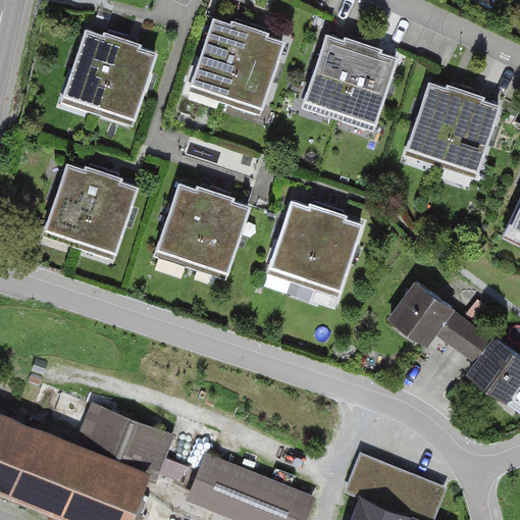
[(250,28),(214,14),(189,86),(225,98),(250,28)]
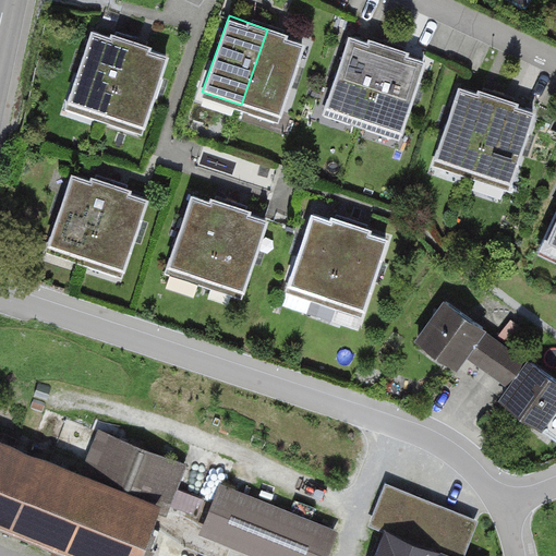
[(305,43),(267,29),(241,105),(279,118),(305,43)]
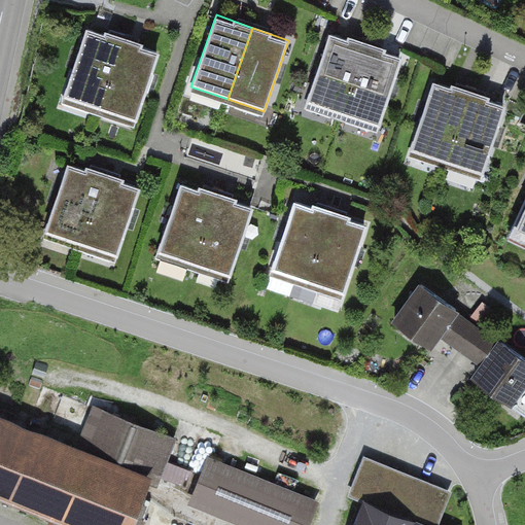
[(121,40),(85,29),(63,98),(99,110),(121,40)]
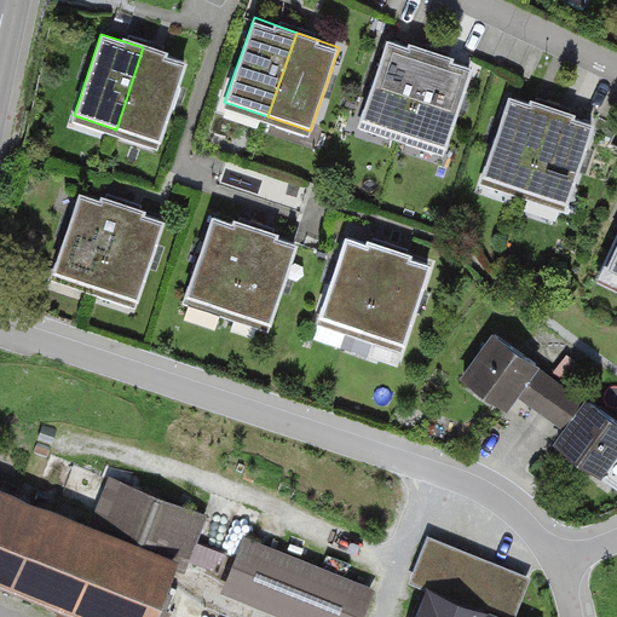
[(430,56),(388,42),(362,121),(404,134),(430,56)]
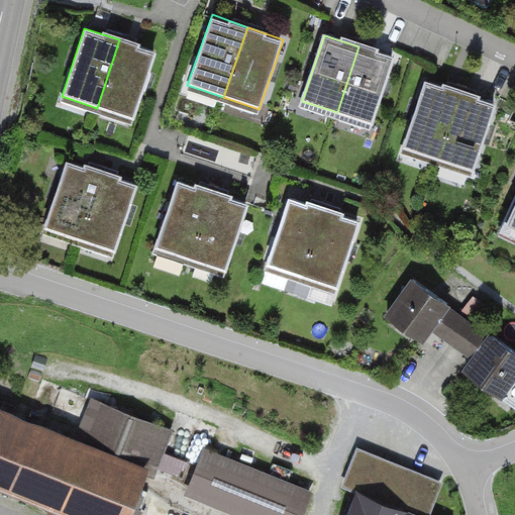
[(155,52),(119,39),(97,108),(132,119),(155,52)]
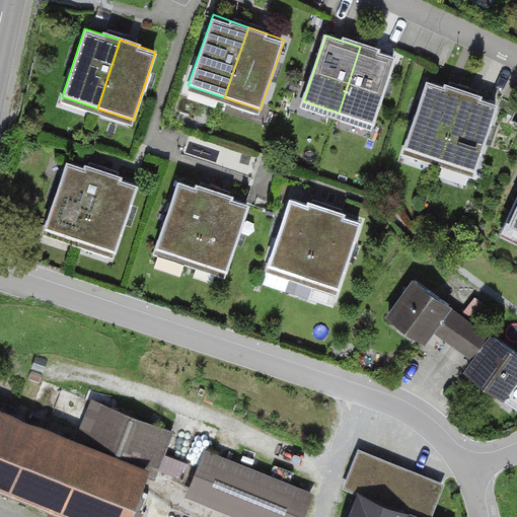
[(395,58),(360,47),(339,113),(374,124),(395,58)]
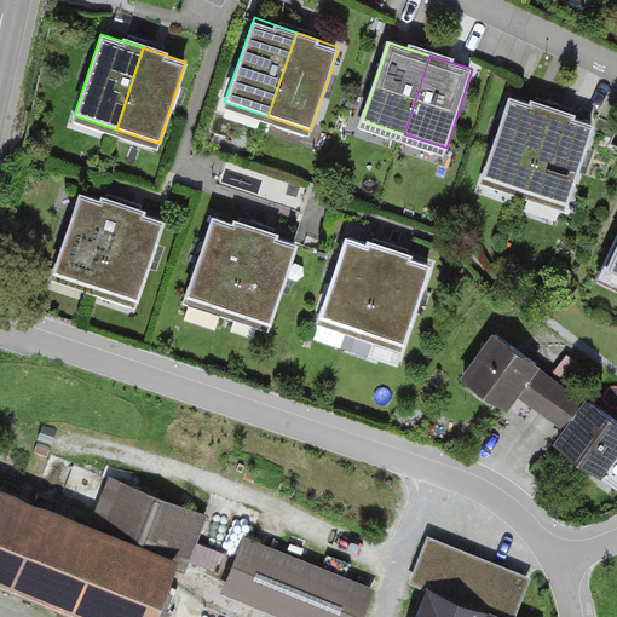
[(483,180),(524,195),(553,111),(512,97),(483,180)]
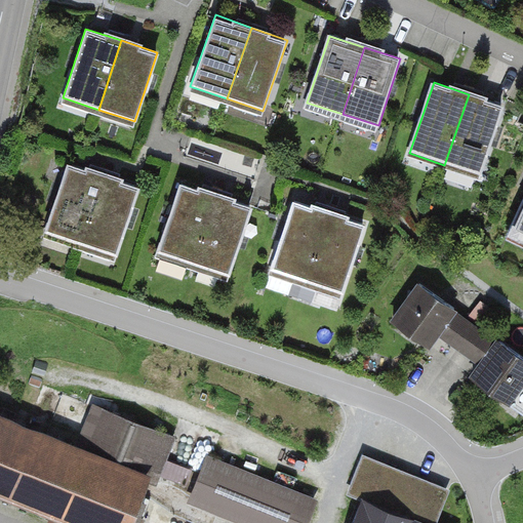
[(444,165),(480,177),(505,107),(469,94),(444,165)]
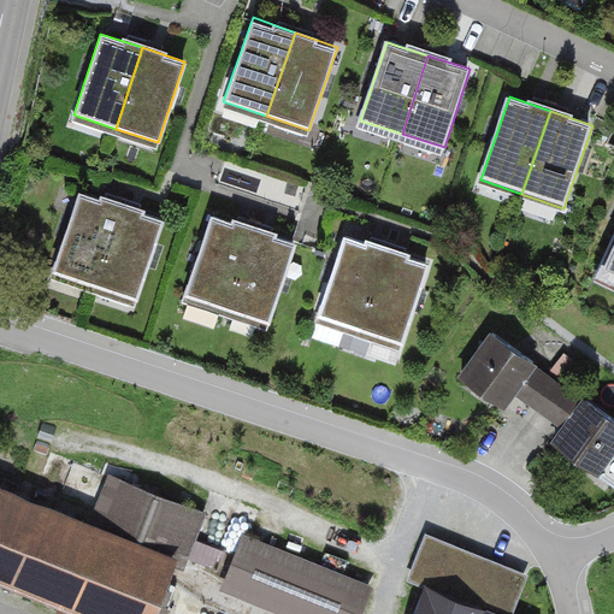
[(118,210),(77,196),(53,271),(94,284),(118,210)]
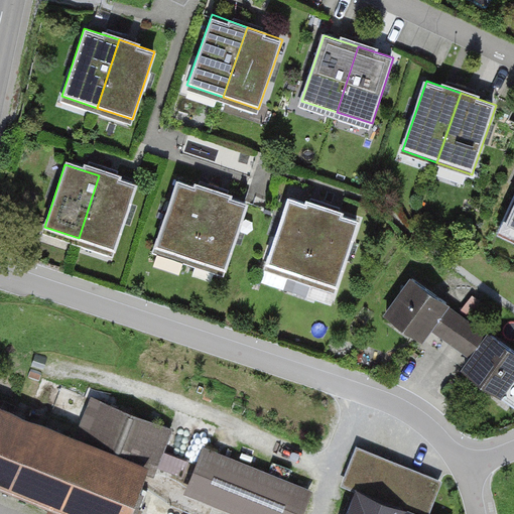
[(134,186),(99,175),(79,238),(114,249),(134,186)]
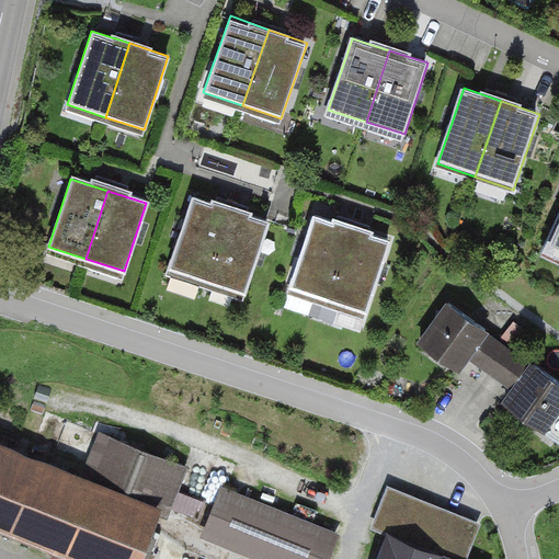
[(229,209),(191,197),(168,269),(206,281),(229,209)]
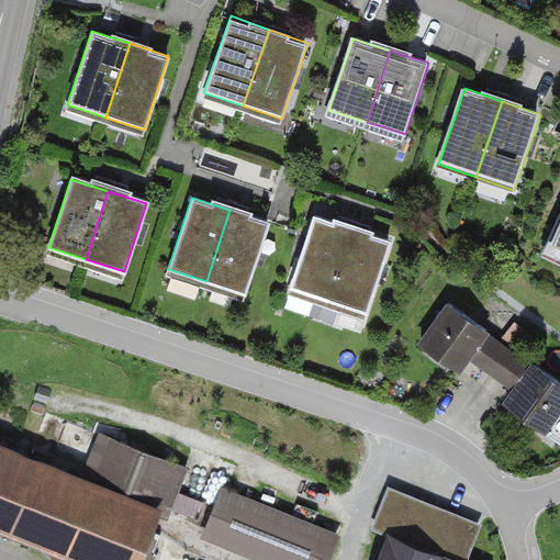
[(268,222),(230,210),(206,281),(245,294),(268,222)]
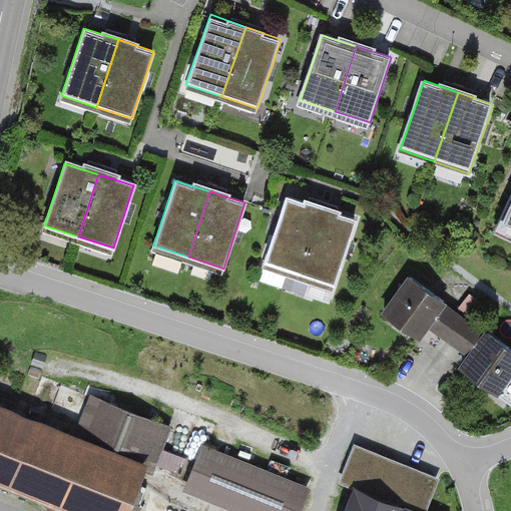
[(510,192),(492,235),(510,243),(510,192)]
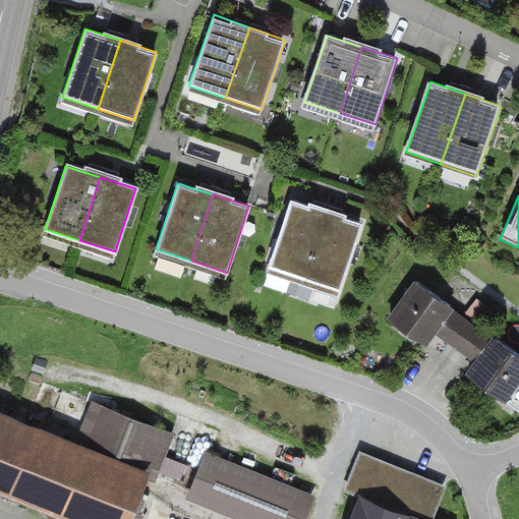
[(328,211),(292,199),(271,266),(306,277),(328,211)]
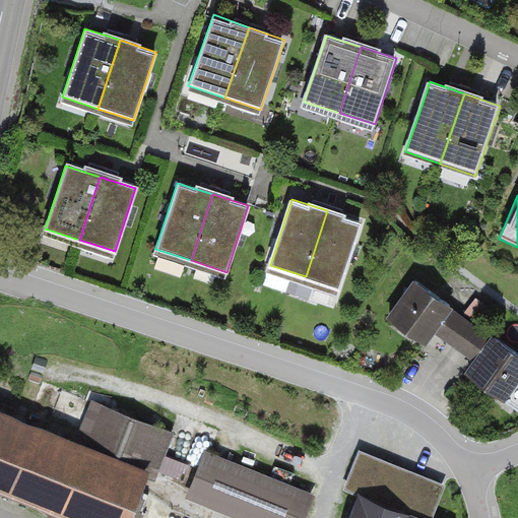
[(363,222),(327,210),(306,276),(341,287),(363,222)]
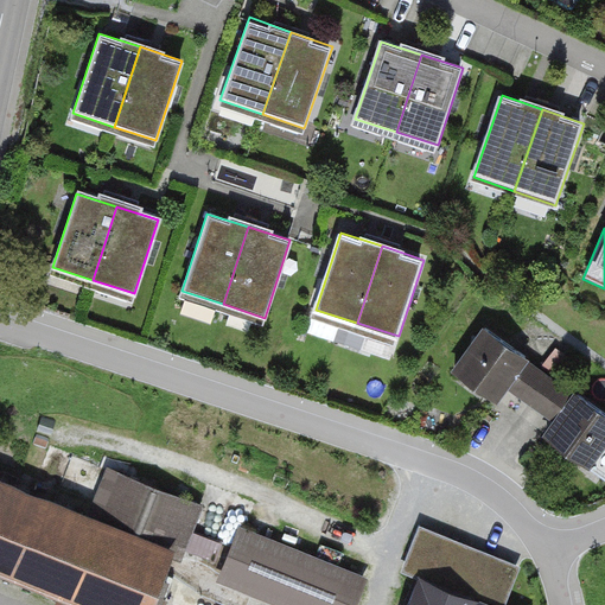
[(555,380),(484,330),(457,370),(504,403),(511,392),(535,408),(555,380)]
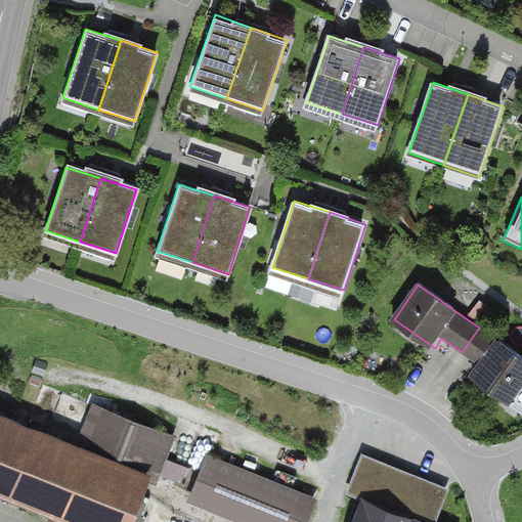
[(521,384),(521,357),(479,328),(462,352),(477,363),(469,376),(509,403),(521,384)]
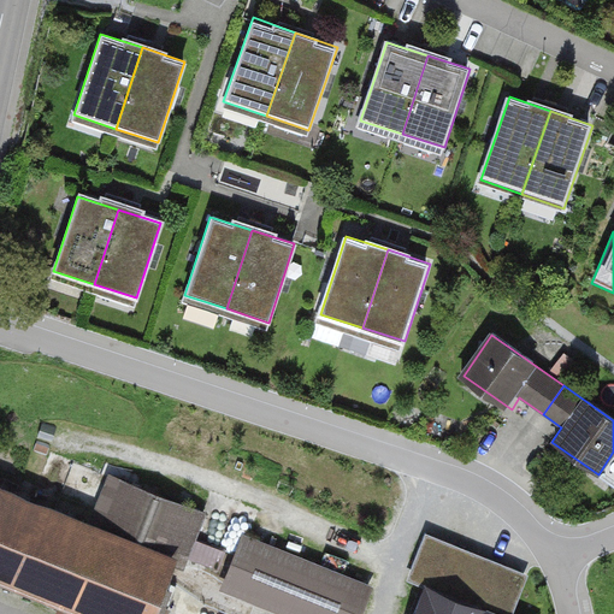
[(0,579),(87,613),(165,613),(206,515),(107,476),(86,527),(0,493),(0,579)]
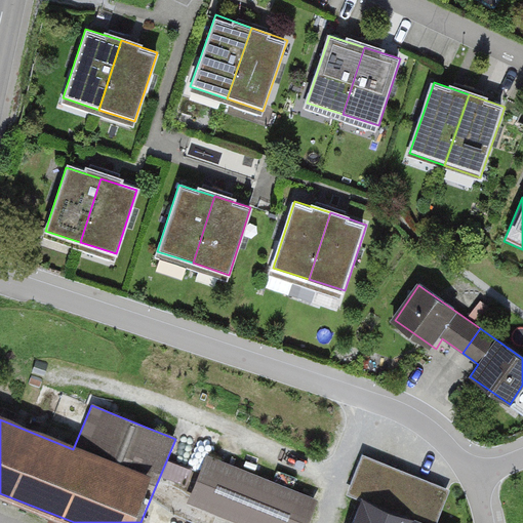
[(448,485),(359,449),(344,487),(433,522),(448,485)]
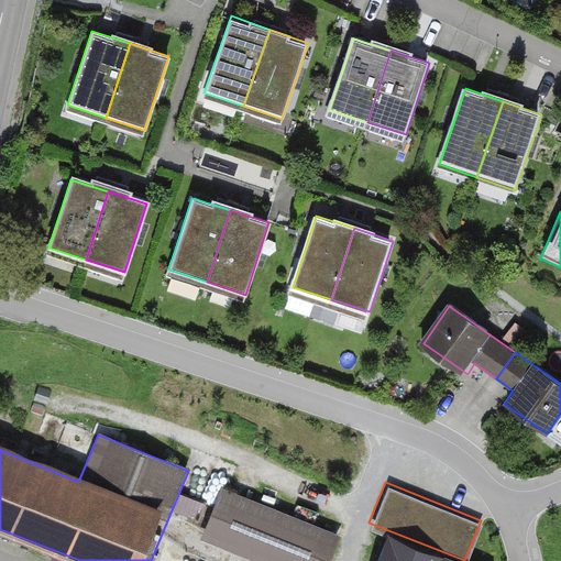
[(220,487),(200,540),(255,560),(326,560),(337,532),(220,487)]
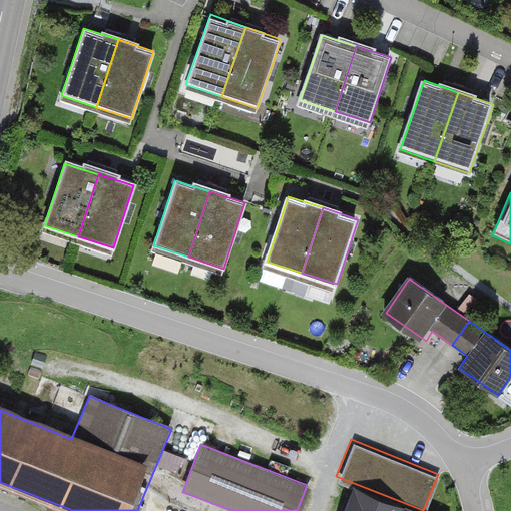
[(343,510),(400,510),(402,507),(353,487),(343,510)]
